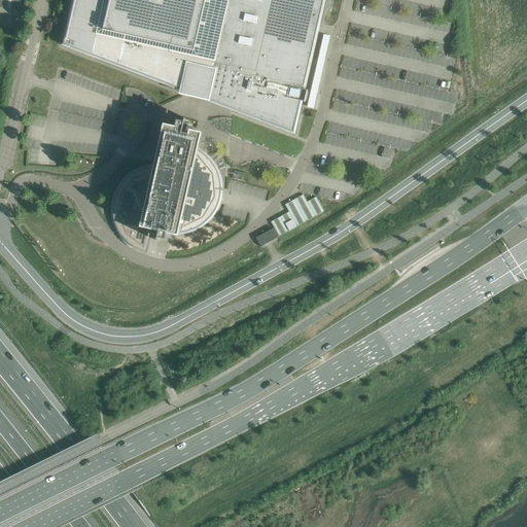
[(74,0),(64,44),(180,89),(184,91),(185,88),(191,89),(190,93),(191,93),(192,89),(194,90),(192,96),(201,97),(202,91),(207,93),(205,98),(293,132),(301,101),(305,102),(308,90),(304,89),(323,0),(74,0)]
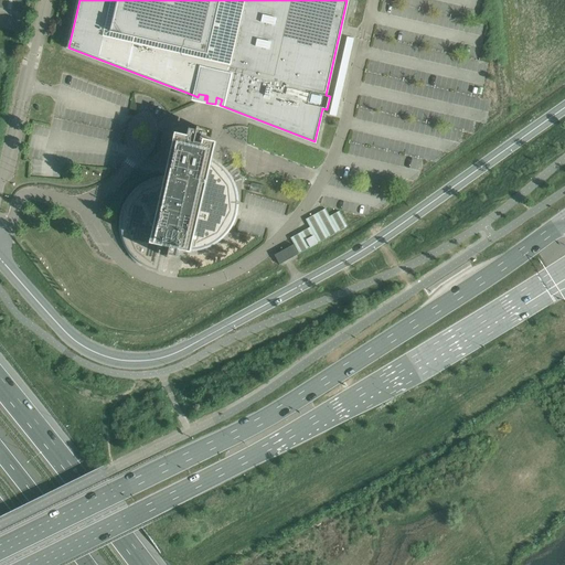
[(72,130),(72,120),(61,119),(61,130),(72,130)]
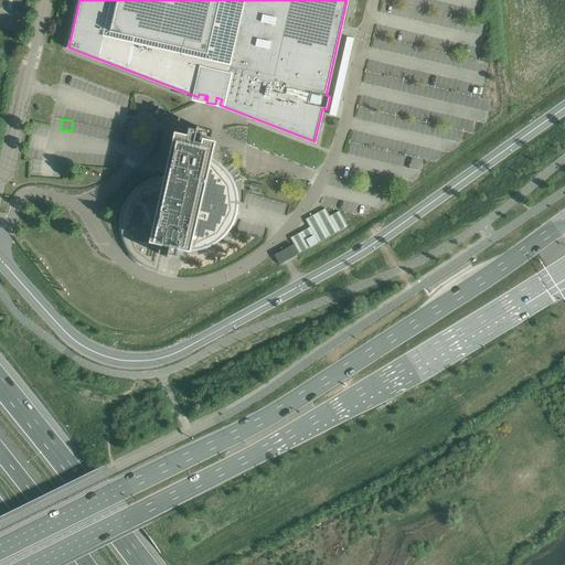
[(121,222),(121,226),(121,231),(123,235),(124,238),(125,243),(126,246),(128,248),(129,252),(131,254),(134,256),(136,259),(139,262),(142,264),(146,266),(150,268),(153,269),(158,270),(166,237),(172,240),(168,258),(169,258),(170,255),(178,256),(179,249),(191,253),(192,249),(196,248),(200,248),(204,247),(208,245),(212,244),(215,242),(219,240),(222,237),(224,234),(227,231),(230,227),(232,224),(233,221),(234,216),(235,212),(236,209),(236,204),(236,200),(236,195),(235,191),(234,188),(233,183),(231,180),(228,176),(226,172),(223,169),(221,167),(217,163),(214,161),(210,159),(213,146),(214,141),(203,139),(202,144),(196,141),(200,127),(199,127),(198,130),(190,128),(188,136),(176,132),(172,149),(174,150),(172,159),(171,159),(170,159),(170,160),(169,160),(169,161),(169,162),(170,162),(170,163),(171,163),(171,164),(168,178),(163,178),(160,179),(156,180),(151,181),(147,182),(144,184),(140,187),(137,190),(134,193),(131,195),(129,200),(127,203),(125,206),(124,211),(123,214),(121,219),(121,222)]
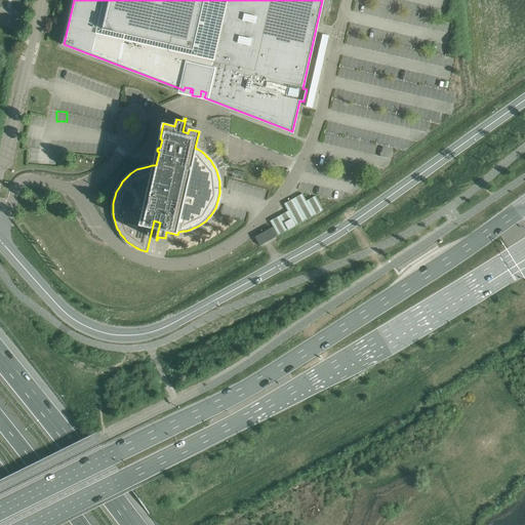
[(279,236),(323,211),(316,197),(307,202),(303,194),(284,204),(288,211),(271,221),(279,236)]
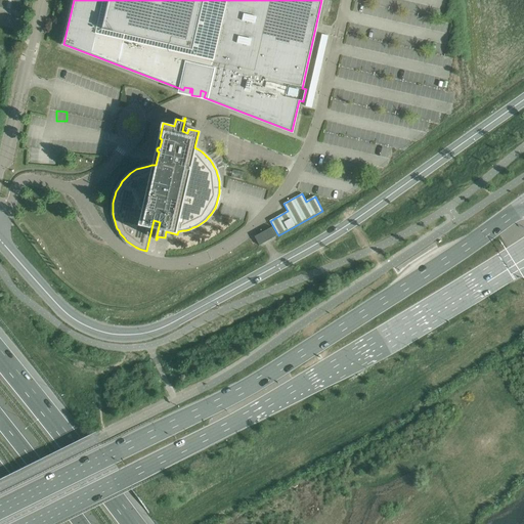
[(259,246),(276,235),(272,227),(255,236),(259,246)]
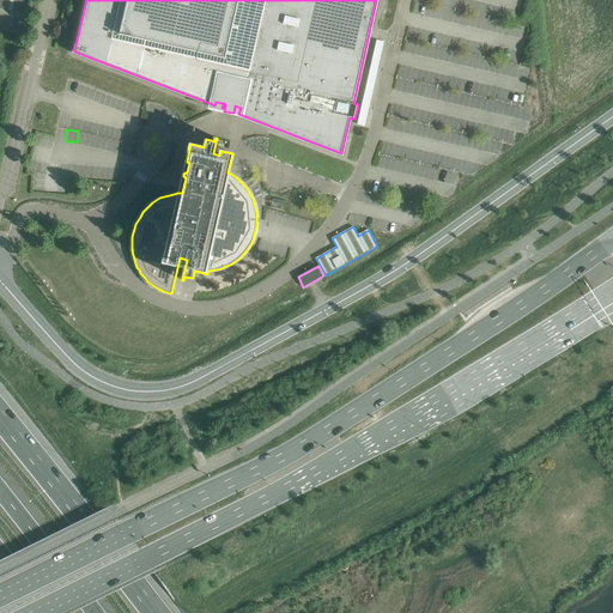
All buildings are outlined.
